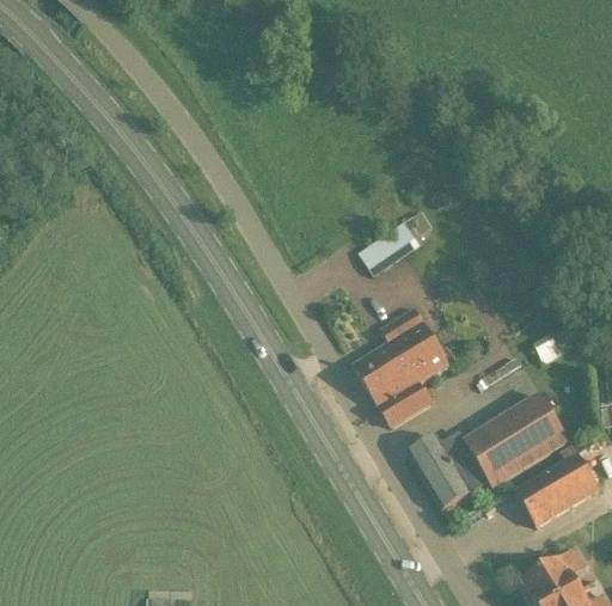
[(421,210),(357,252),(373,276),(418,245),(414,238),(432,226),(421,210)]
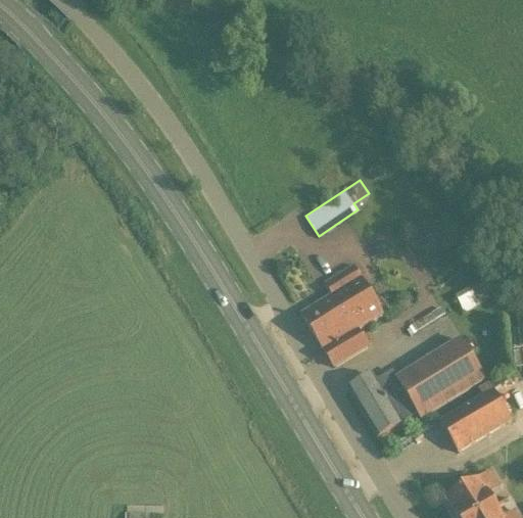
[(422,221),(431,234),(440,228),(432,215),(422,221)]
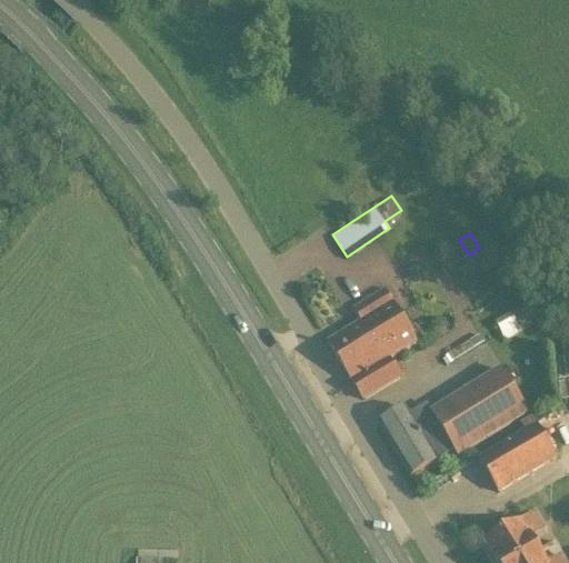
[(355,305),(362,317),(391,299),(385,287),(355,305)]
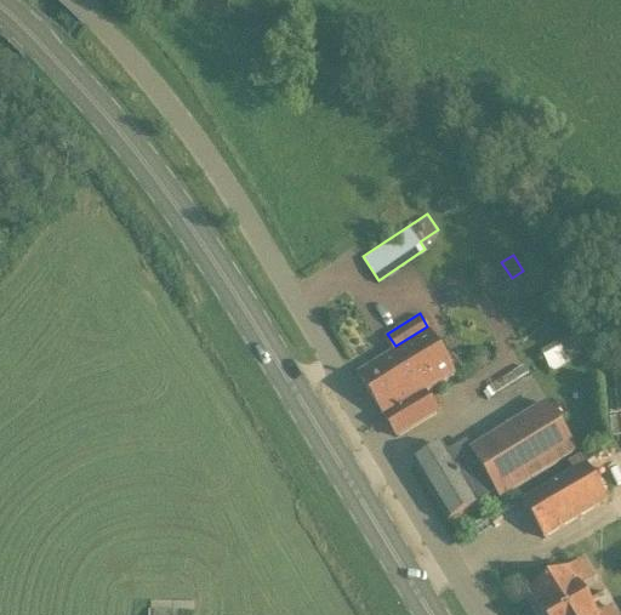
[(539,347),(552,369),(598,341),(596,339),(605,332),(594,314),(539,347)]
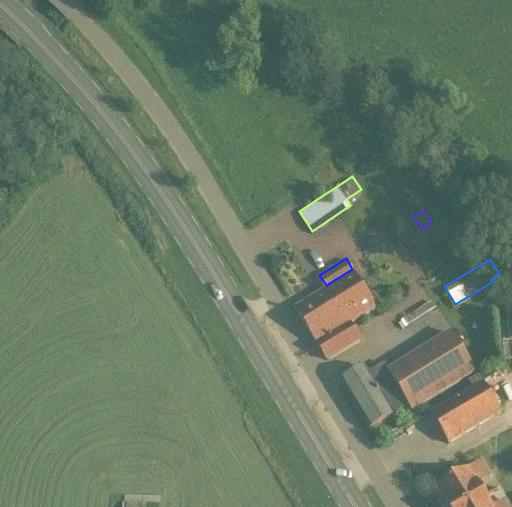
[(352,269),(326,285),(334,299),(330,301),(338,314),(344,324),(349,321),(349,320),(374,305),(352,269)]
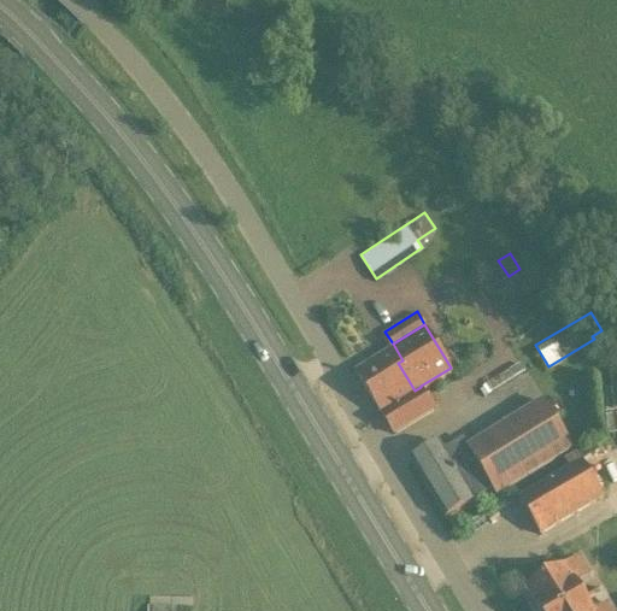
[(356,366),(375,399),(407,379),(398,363),(403,360),(393,344),(356,366)]
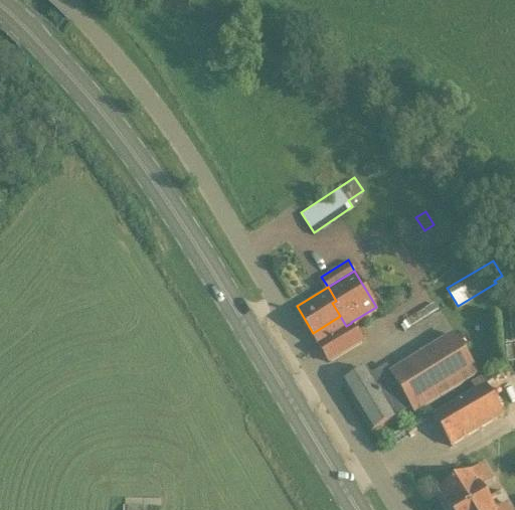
[(340,316),(313,333),(329,358),(361,339),(351,323),(346,326),(340,316)]
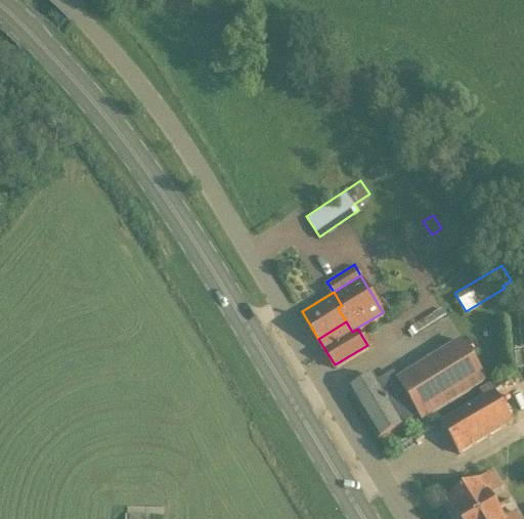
[(351,387),(381,435),(417,413),(421,419),(486,379),(461,337),(398,376),(393,369),(374,380),(370,375),(351,387)]
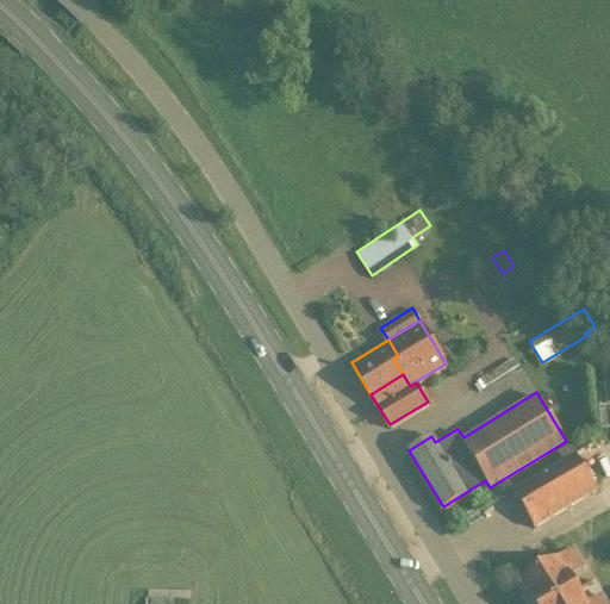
[(514,489),(535,524),(595,489),(576,456),(592,443),(589,439),(571,447),(570,444),(559,450),(564,459),(514,489)]
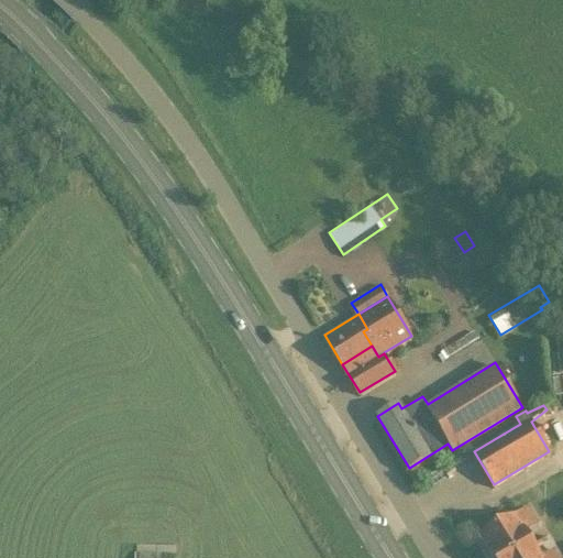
[(482,534),(496,557),(504,557),(533,542),(525,527),(538,520),(530,505),(482,534)]
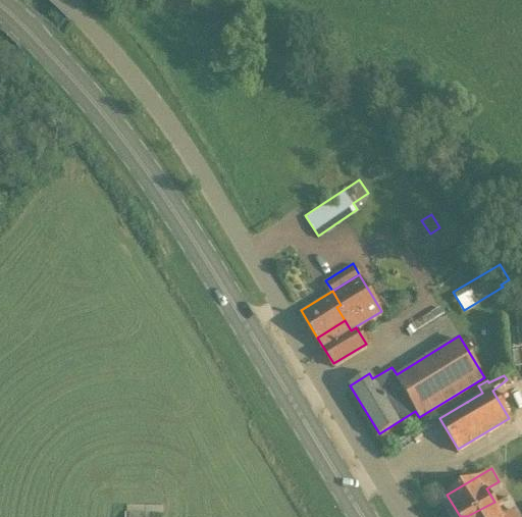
[(494,502),(467,516),(520,516),(515,507),(502,515),(494,502)]
